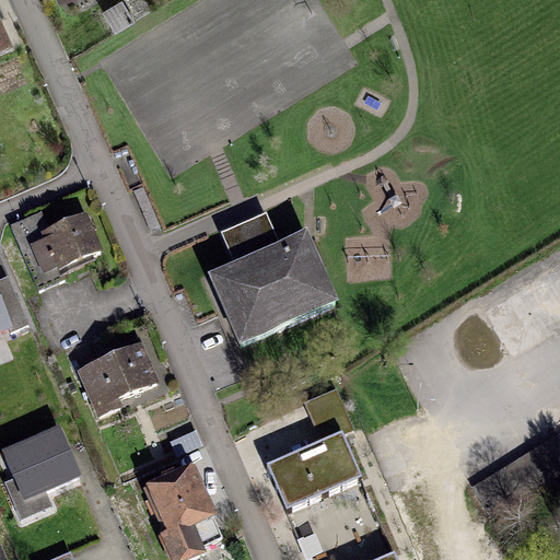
[(0,22),(0,53),(13,46),(0,22)]
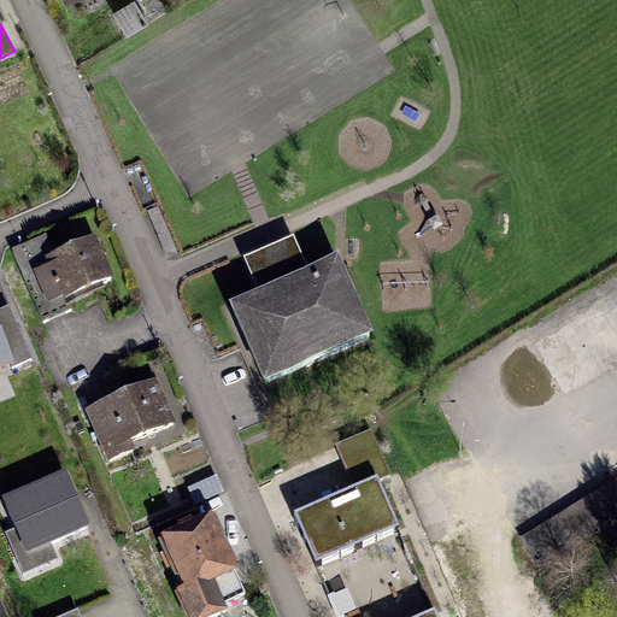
[(178,253),(158,205),(146,210),(168,258),(178,253)]
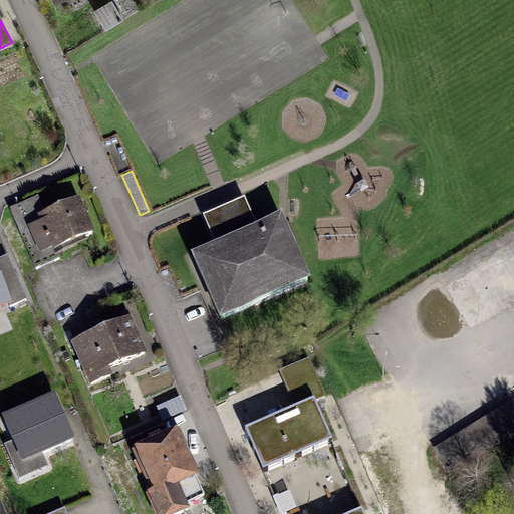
[(214,241),(187,254),(218,323),(313,281),(281,211),(257,222),(245,195),(202,214),(214,241)]
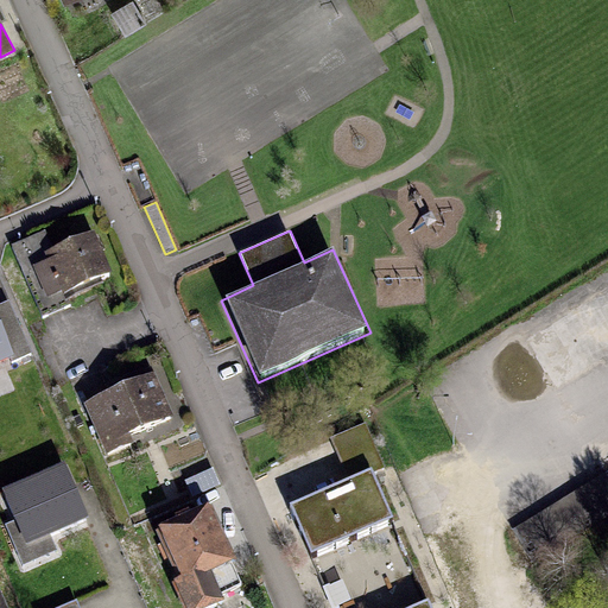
[(24,261),(39,306),(109,284),(95,239),(24,261)]
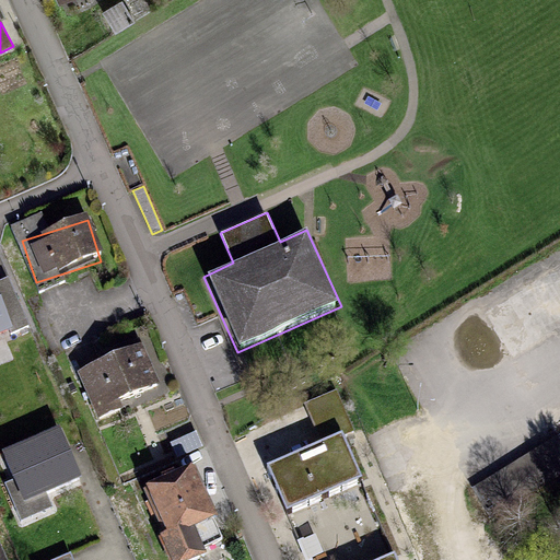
[(0,295),(0,330),(13,325),(0,295)]
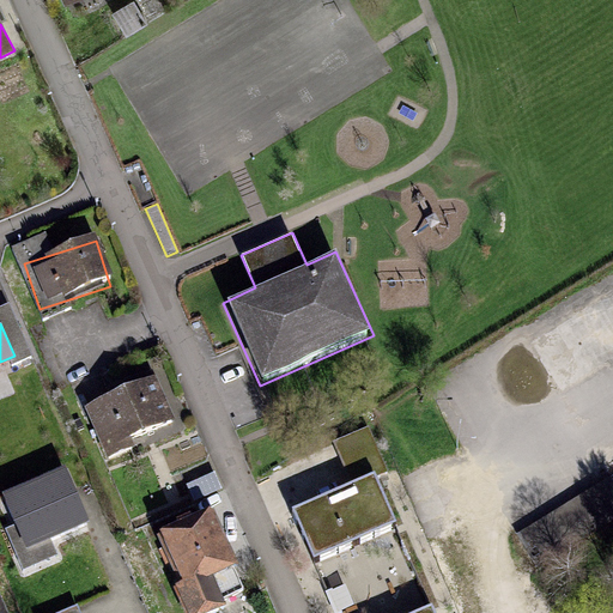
[(156,380),(76,413),(97,465),(177,431),(156,380)]
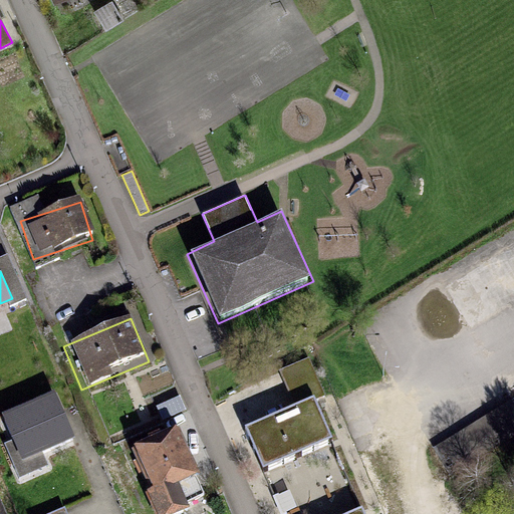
[(320,405),(304,363),(270,375),(282,408),(223,430),(245,490),(338,455),(320,405)]
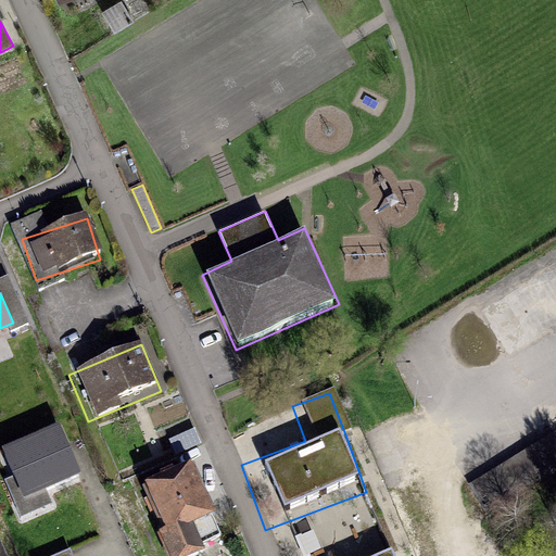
[(60,420),(1,446),(14,475),(4,479),(21,516),(52,502),(46,488),(81,471),(60,420)]
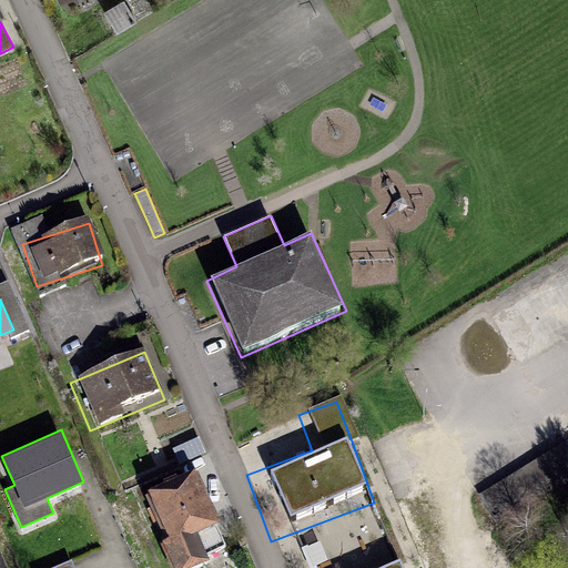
[(567,446),(474,503),(494,535),(567,489),(567,446)]
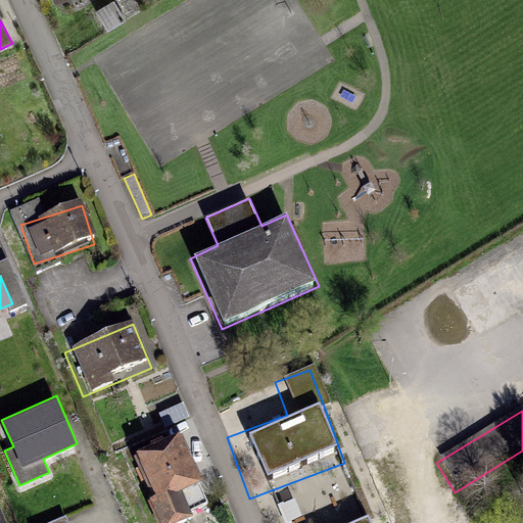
[(174,446),(131,463),(150,513),(193,496),(174,446)]
